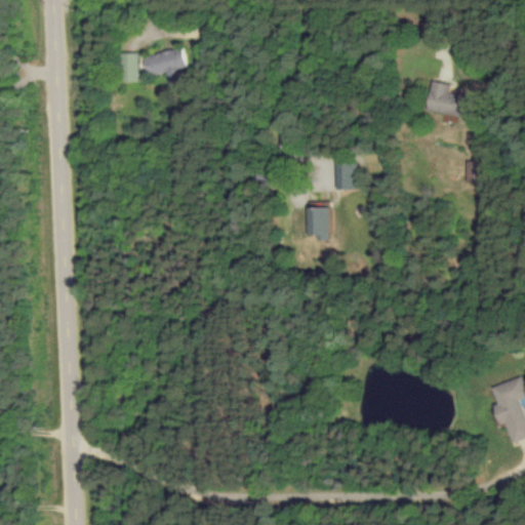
[(167,73),(187,69),(184,48),(145,55),(148,76),(167,72),(167,73)]
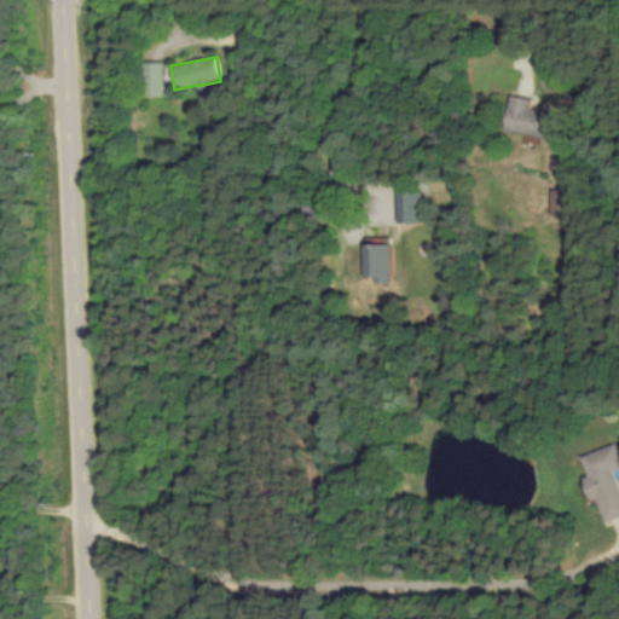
[(163,97),(163,62),(143,62),(142,96),(163,97)]
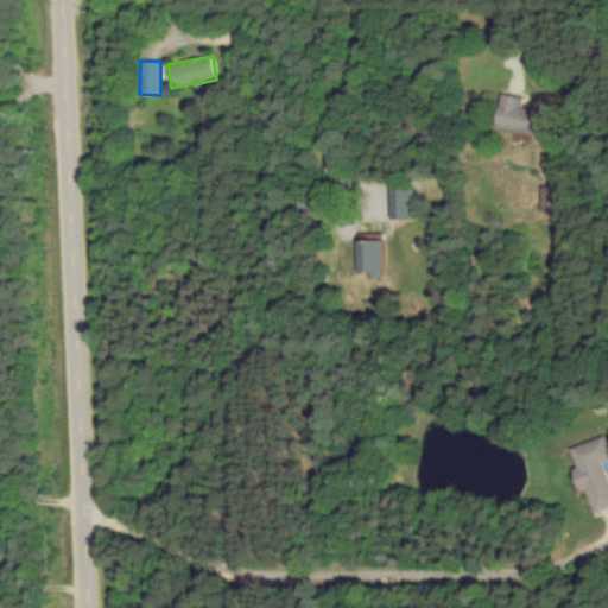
[(493,126),(532,134),(537,112),(519,108),(521,96),(500,93),(493,126)]
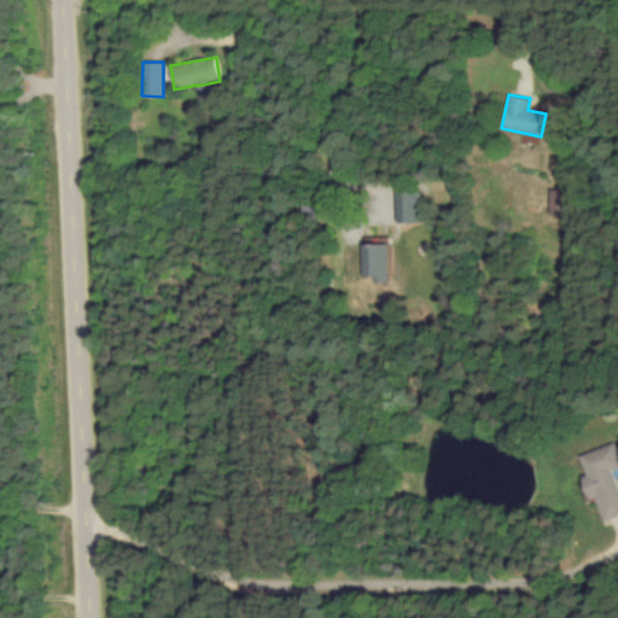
[(548,214),(564,214),(565,188),(548,188),(548,214)]
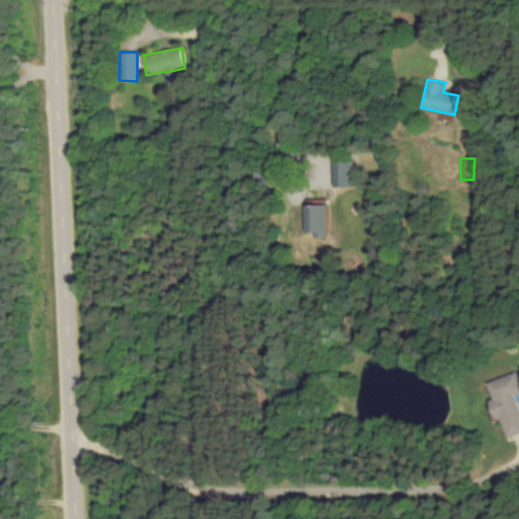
[(331,187),(352,186),(352,160),(331,161),(331,187)]
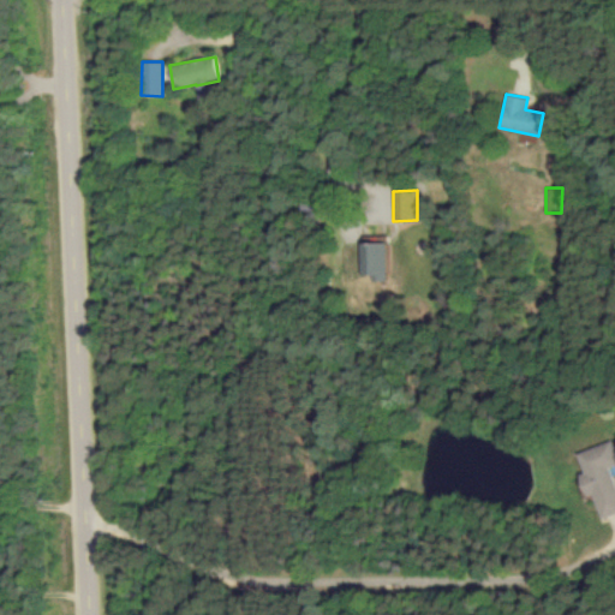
[(386,274),(384,240),(359,242),(360,275),(386,274)]
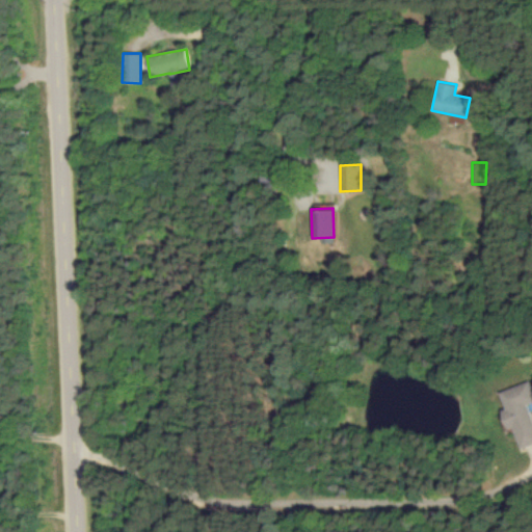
[(499,392),(505,408),(501,410),(507,429),(513,427),(521,449),(531,444),(531,416),(528,404),(531,402),(531,388),(529,380),(499,392)]
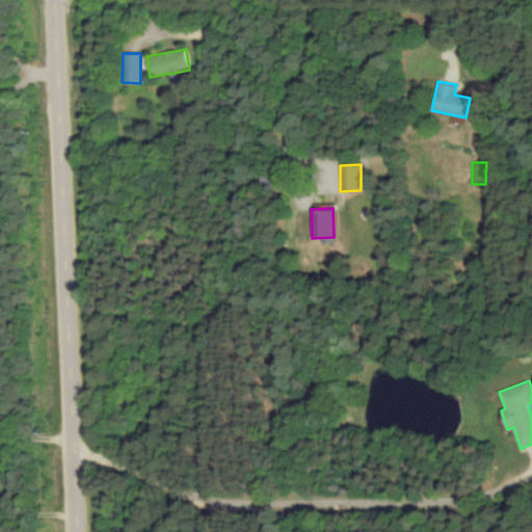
All buildings are outlined.
